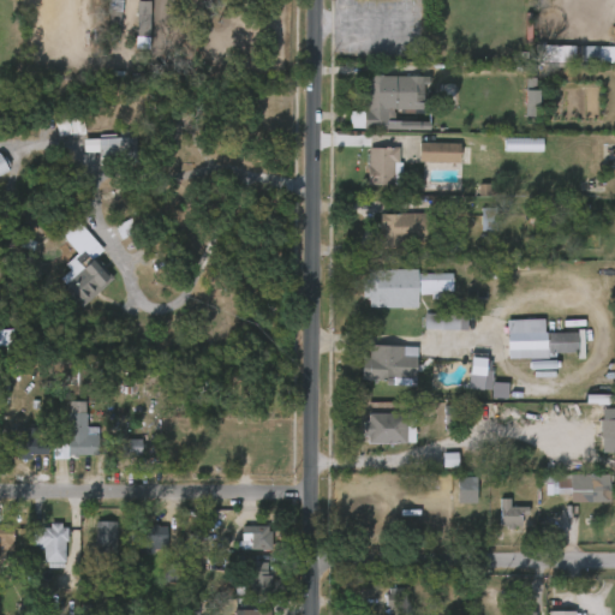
[(149,1),(136,1),(135,35),(148,35),(149,1)]
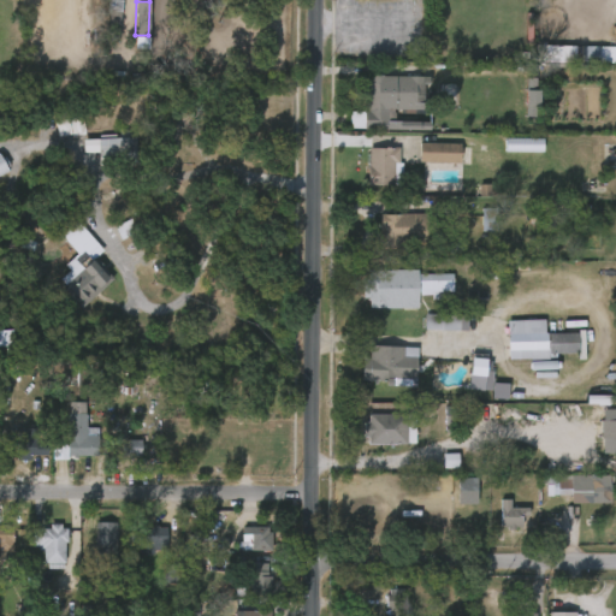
[(108,25),(119,25),(120,11),(110,11),(108,25)]
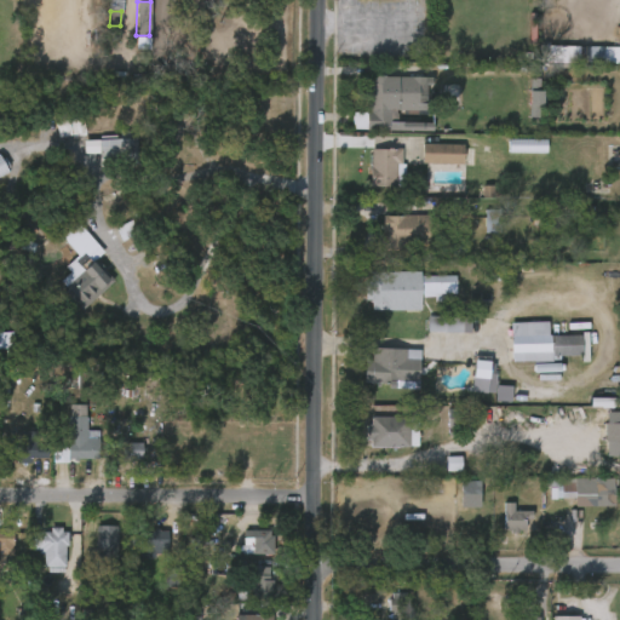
[(615,64),(603,63),(604,55),(616,56),(615,64)]
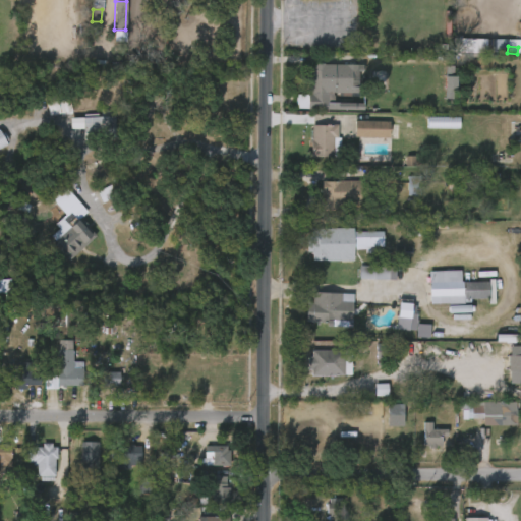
[(363,84),(363,96),(337,96),(337,92),(327,92),(326,109),(306,109),(306,63),(364,64),(363,84)]
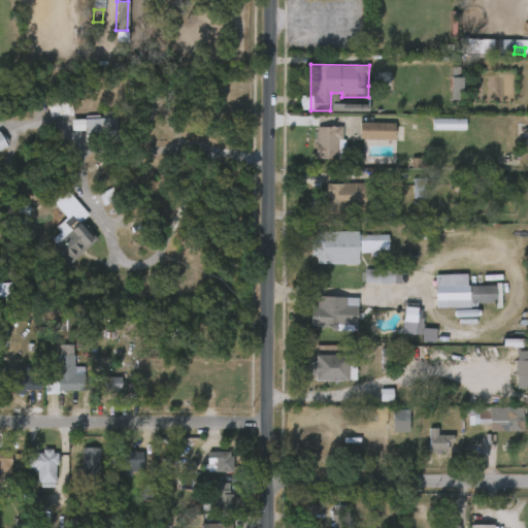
[(450,100),(461,100),(461,77),(450,77),(450,100)]
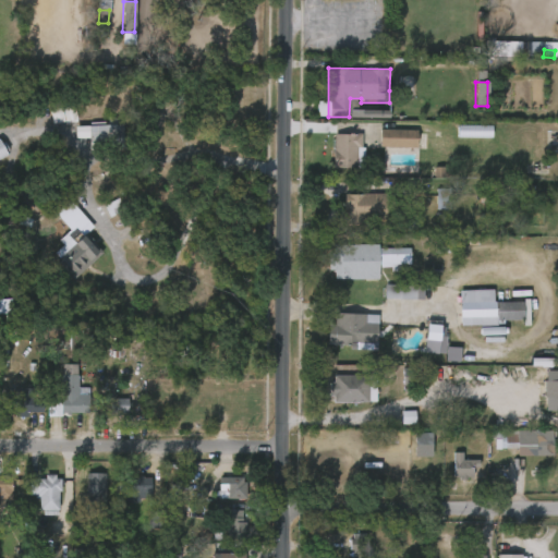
[(76,120),(74,106),(50,110),(53,123),(76,120)]
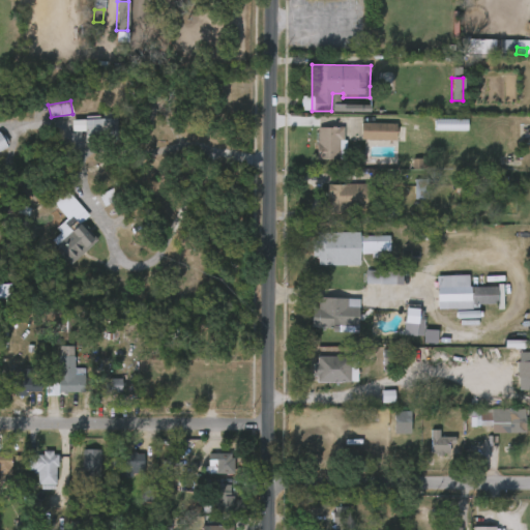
[(113,111),(113,117),(117,117),(118,141),(86,142),(85,116),(99,115),(99,118),(104,118),(102,111),(113,111)]
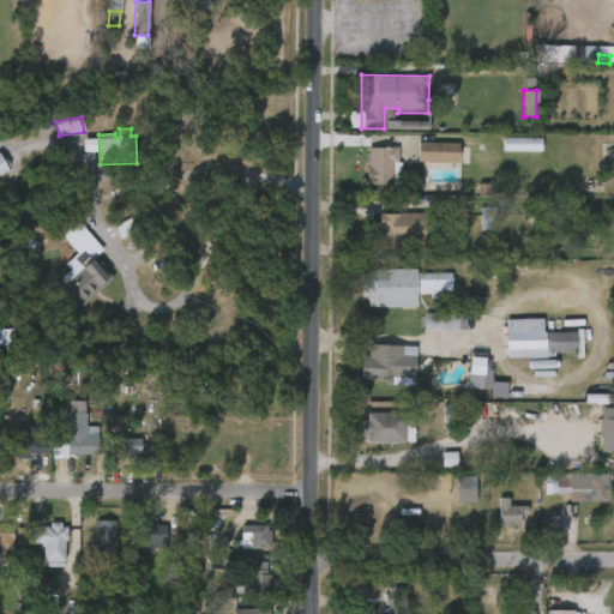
[(540,152),(541,138),(504,138),(503,151),(540,152)]
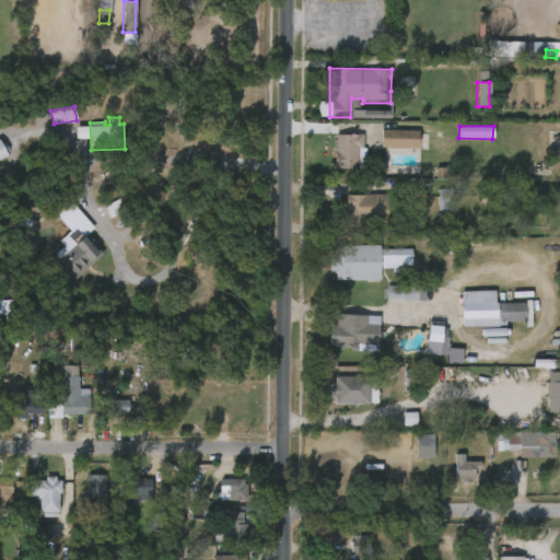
[(419,135),(419,148),(382,147),(383,129),(419,130),(419,135)]
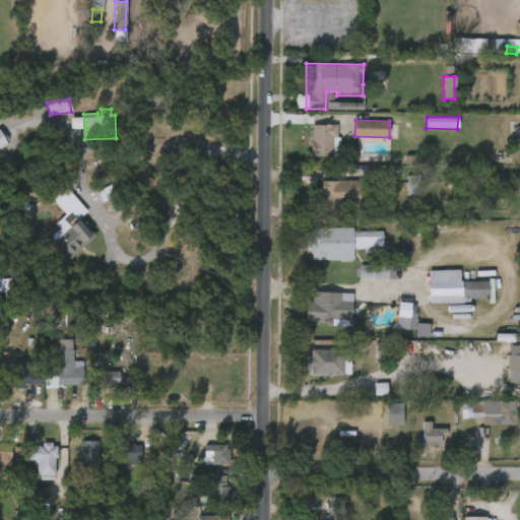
[(337,124),(337,136),(340,136),(340,155),(311,155),(312,124),(337,124)]
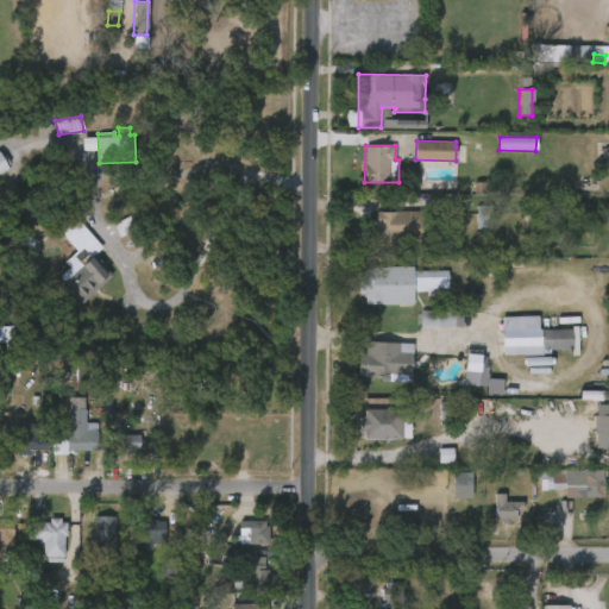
[(0,151),(2,156),(5,154),(11,163),(7,164),(10,168),(0,173),(0,151)]
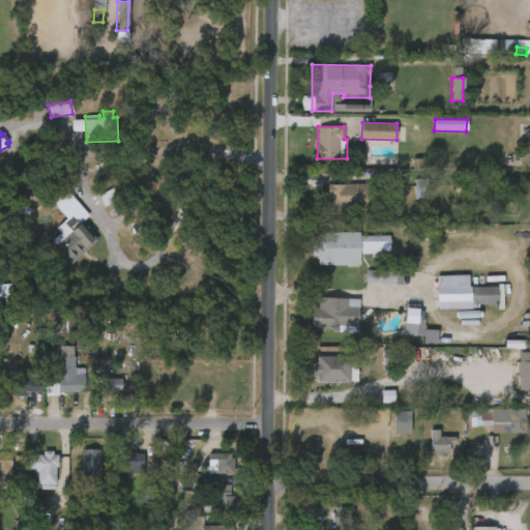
[(414,200),(428,199),(427,179),(414,180),(414,200)]
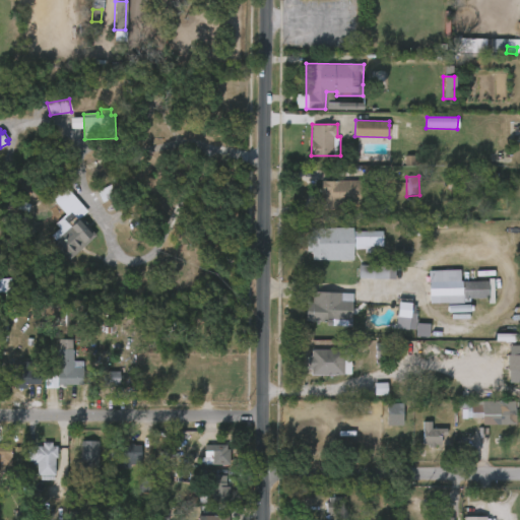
[(369,180),(369,198),(343,198),(343,205),(324,205),(324,194),(322,194),(322,180),(369,180)]
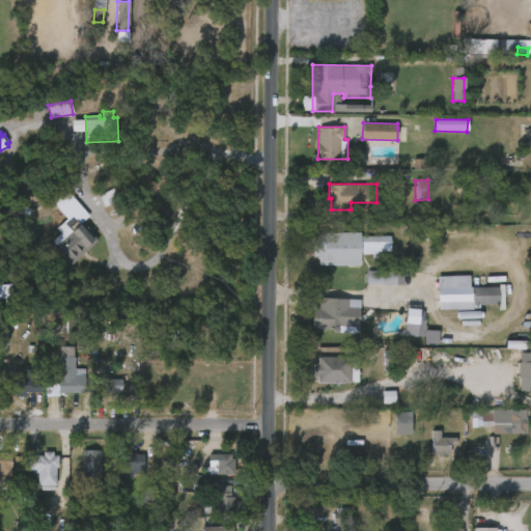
[(81,223),(83,226),(86,224),(90,229),(87,231),(89,233),(91,232),(98,240),(70,264),(56,249),(58,247),(52,241),(60,232),(57,228),(67,218),(52,201),(66,189),(89,216),(81,223)]
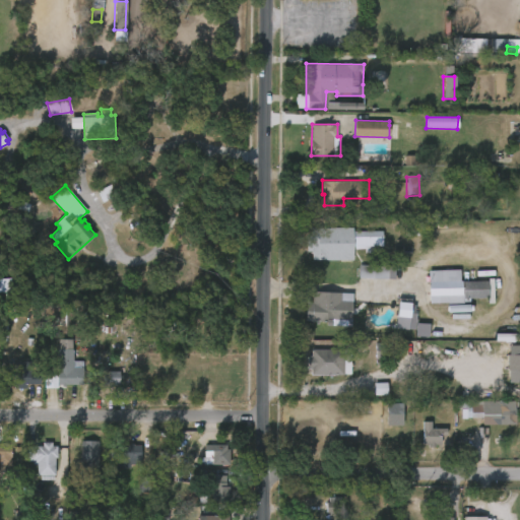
[(405,236),(417,236),(417,224),(409,224),(409,229),(405,229),(405,236)]
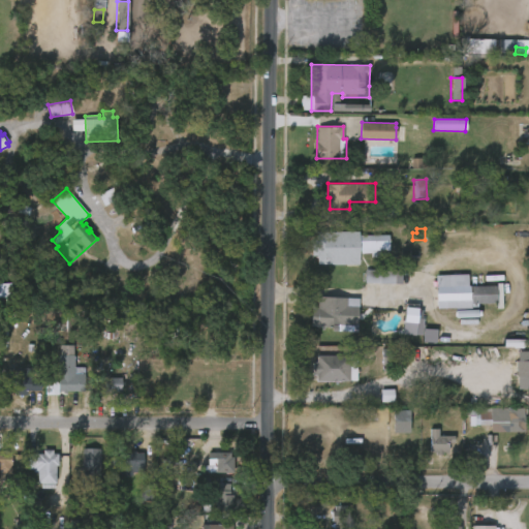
[(336,231),(336,240),(339,240),(339,245),(334,245),(334,263),(318,263),(318,231),(336,231)]
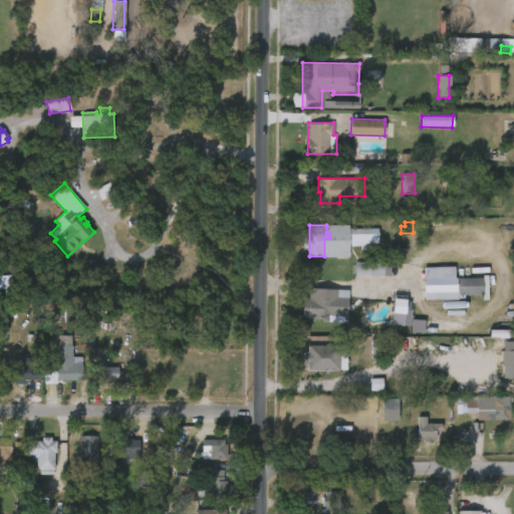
[(383,263),(383,276),(354,275),(355,259),(363,259),(363,262),(383,263)]
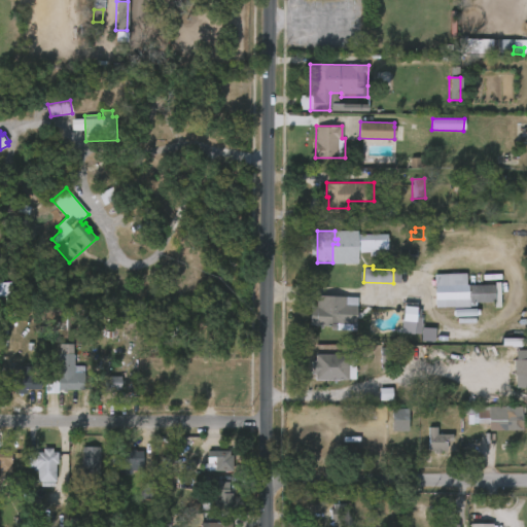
[(433,306),(433,275),(457,275),(457,284),(497,284),(497,306),(433,306)]
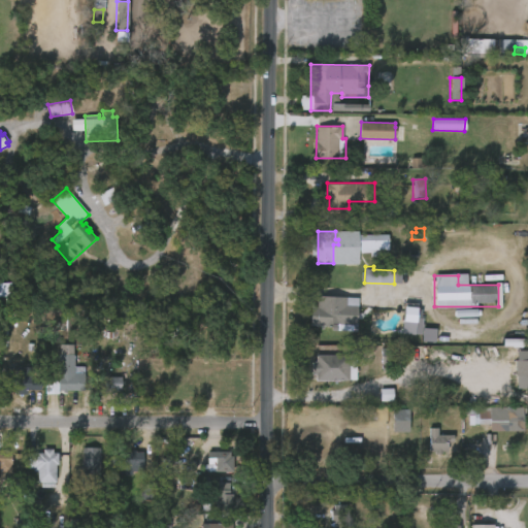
[(4,301),(11,301),(10,284),(0,284),(0,298),(3,298),(4,301)]
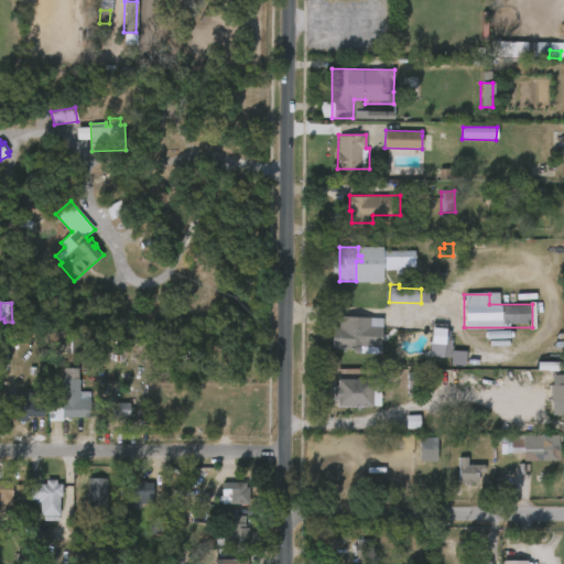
[(366,317),(365,328),(375,328),(373,348),(355,347),(355,350),(329,350),(329,329),(337,329),(337,317),(366,317)]
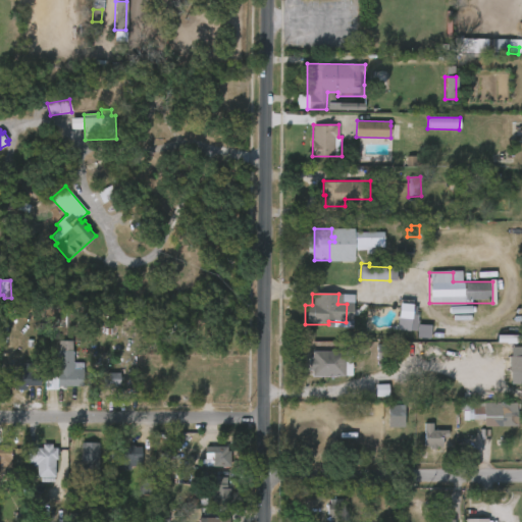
[(416,330),(416,305),(398,304),(398,330),(416,330)]
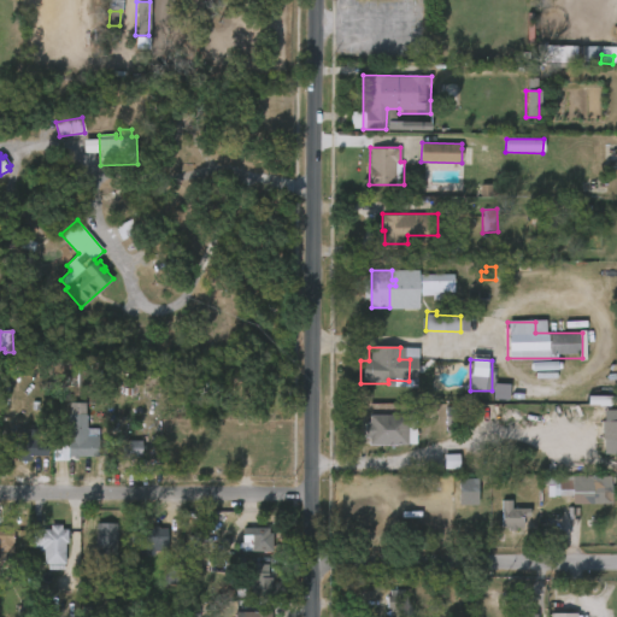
[(509,385),(493,385),(492,400),(509,400),(509,385)]
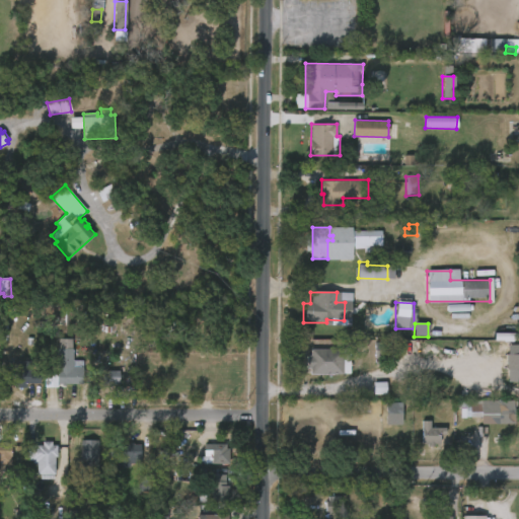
[(518,341),(518,334),(495,334),(495,342),(518,341)]
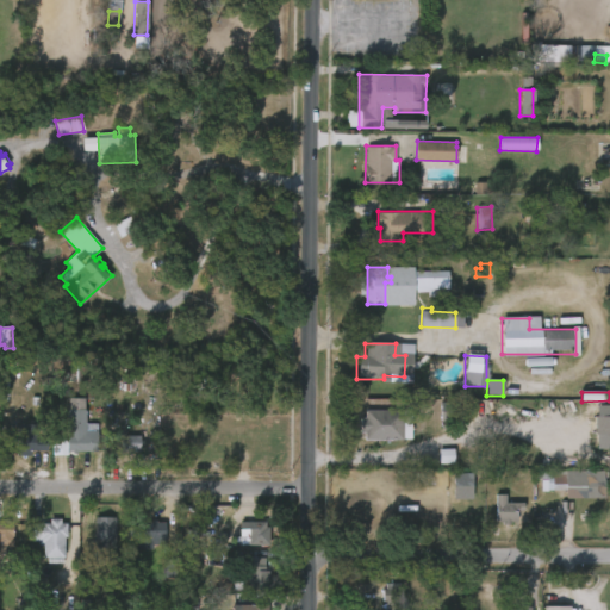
[(85,398),(86,423),(98,423),(98,452),(68,450),(68,455),(53,455),(53,440),(67,441),(67,409),(69,409),(69,398),(85,398)]
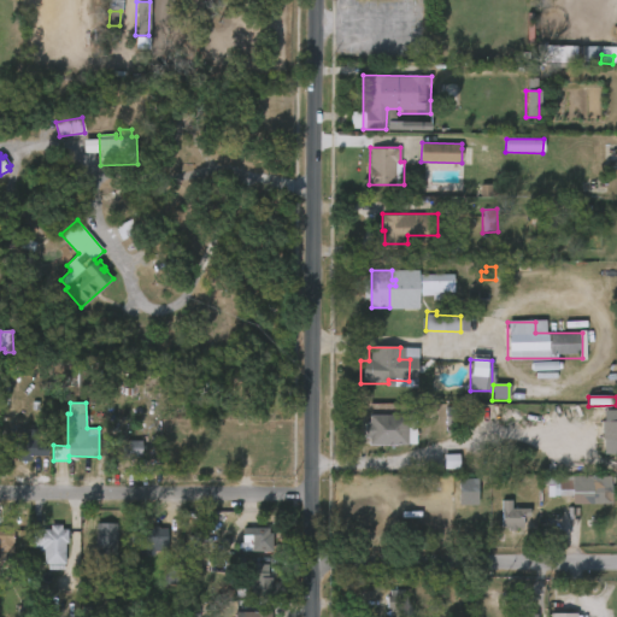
[(501,404),(501,419),(509,419),(509,430),(470,430),(471,403),(501,404)]
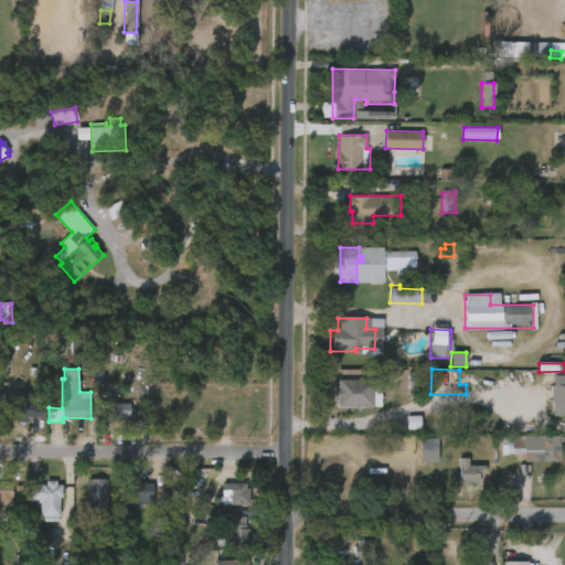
[(407,391),(418,391),(418,373),(407,374),(407,391)]
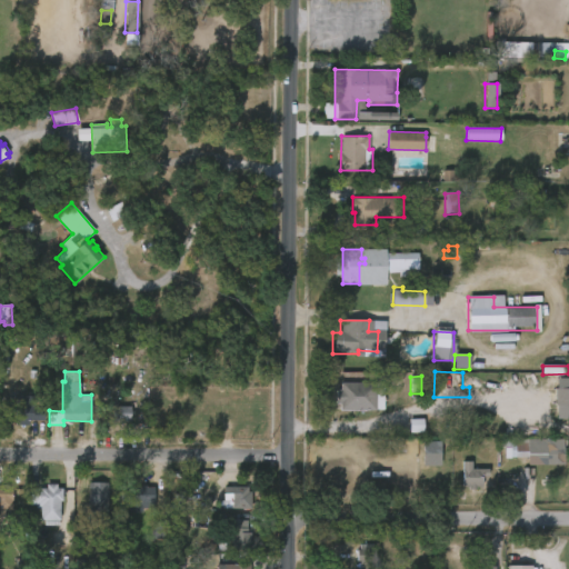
[(385,395),(383,409),(341,410),(341,403),(337,403),(337,390),(341,390),(341,382),(385,383),(385,395)]
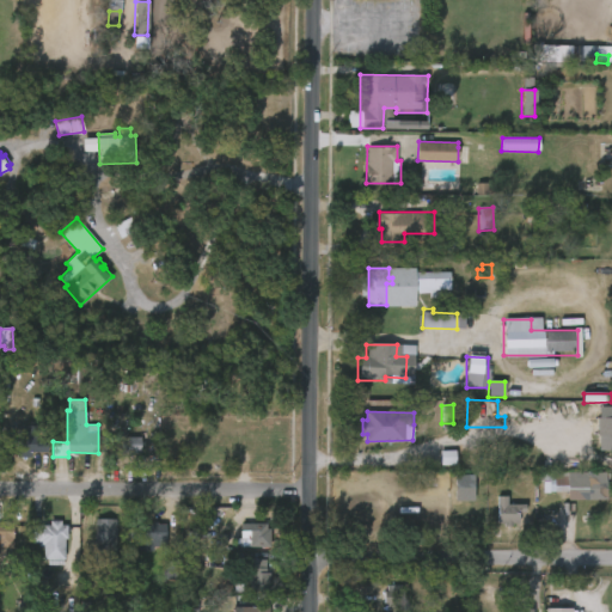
[(611,417),(598,418),(597,451),(611,451),(611,417)]
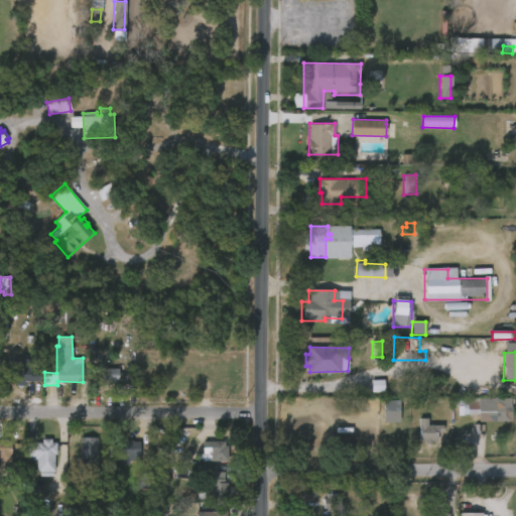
[(31,359),(30,371),(39,372),(39,380),(26,381),(26,385),(22,385),(22,388),(14,386),(14,368),(9,368),(9,359),(31,359)]
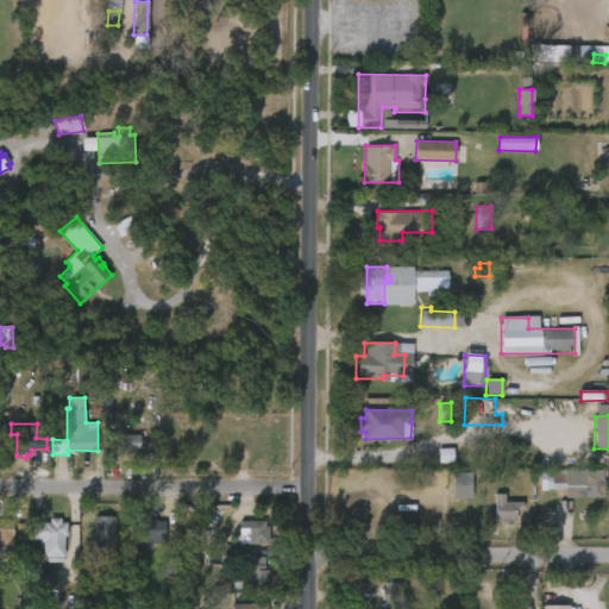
[(139,435),(120,435),(120,452),(139,452),(139,435)]
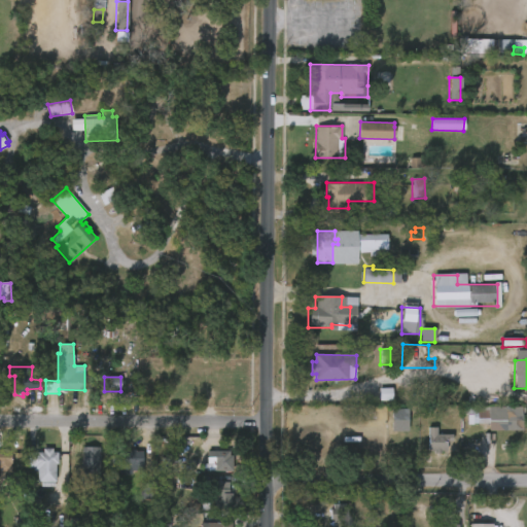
[(379,401),(392,400),(391,388),(379,389),(379,401)]
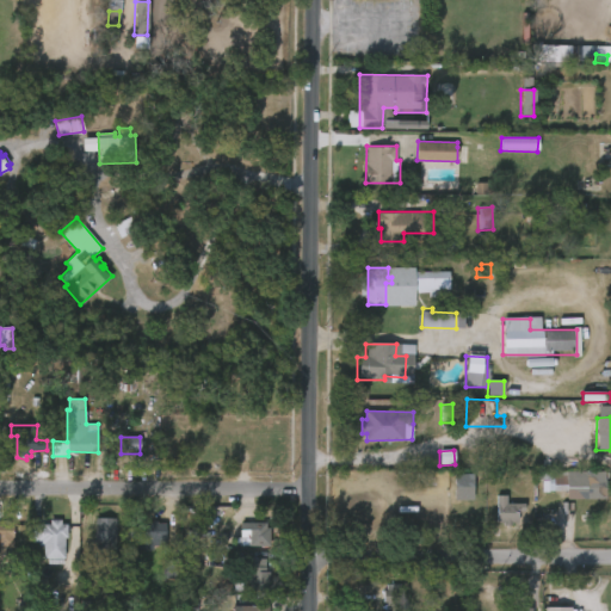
[(573,494),(539,494),(539,473),(573,473),(573,494)]
